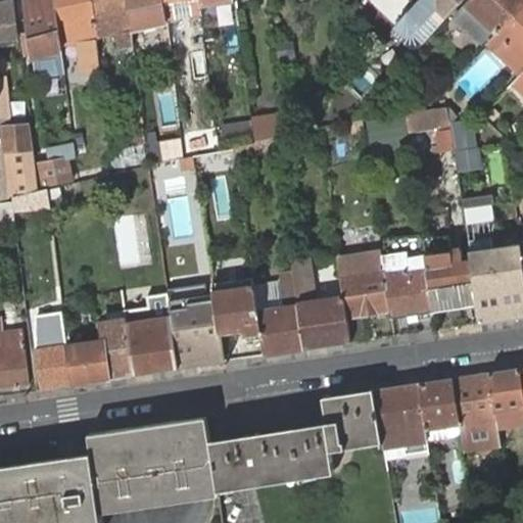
[(14,0),(13,0),(0,3),(0,39),(19,37),(14,0)]
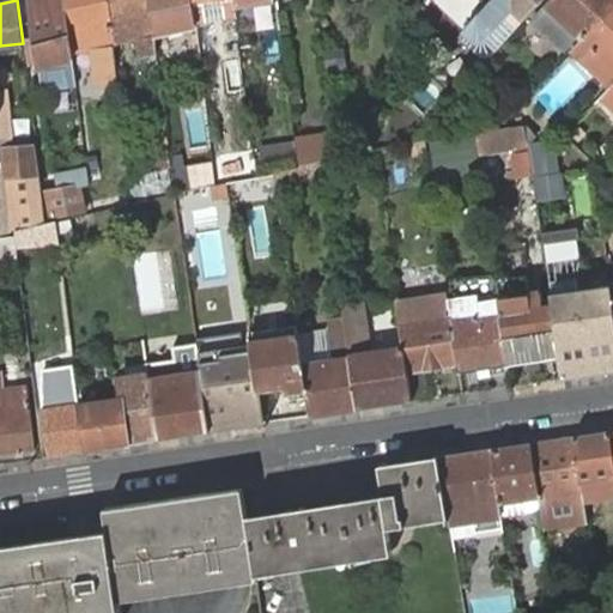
[(31,62),(38,61),(43,98),(77,93),(71,50),(64,0),(30,0),(34,23),(35,36),(28,37),(31,62)]
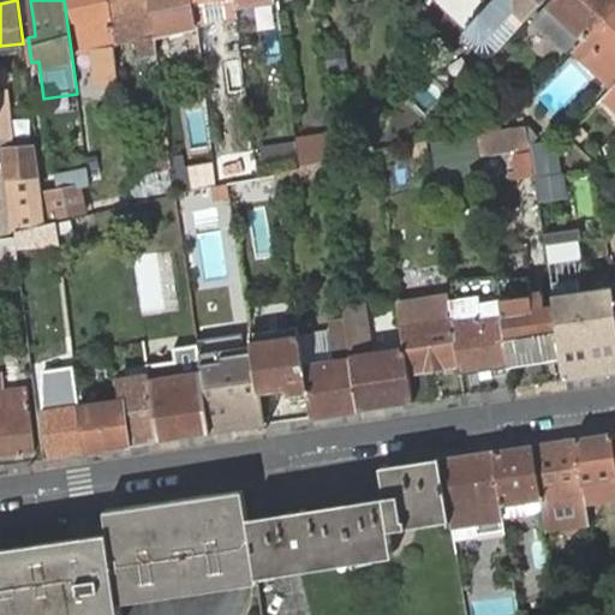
[(64,0),(71,51),(91,48),(96,84),(119,81),(113,43),(113,37),(108,0),(64,0)]
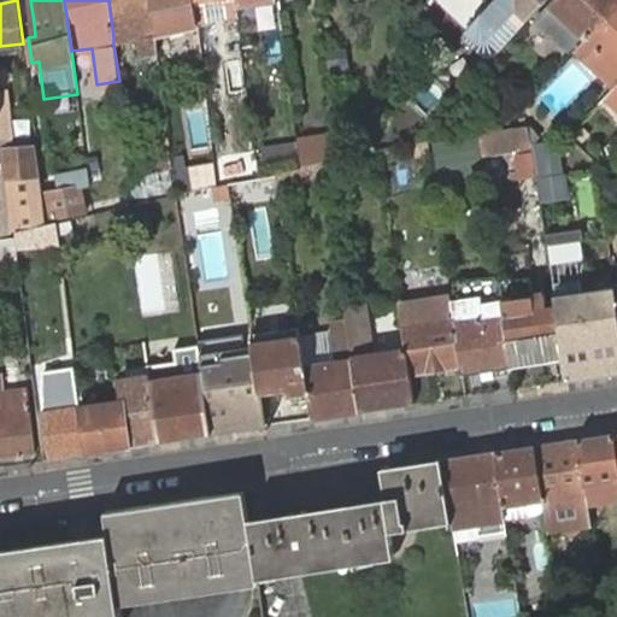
[(150,0),(109,0),(113,37),(113,43),(136,36),(141,58),(157,57),(154,36),(150,0)]
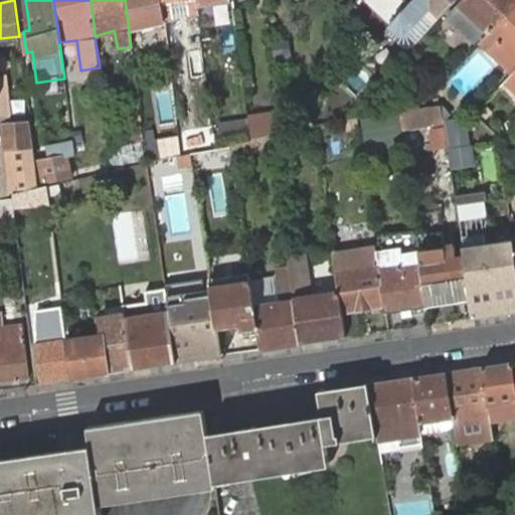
[(161,0),(125,0),(129,30),(164,22),(163,9),(161,0)]
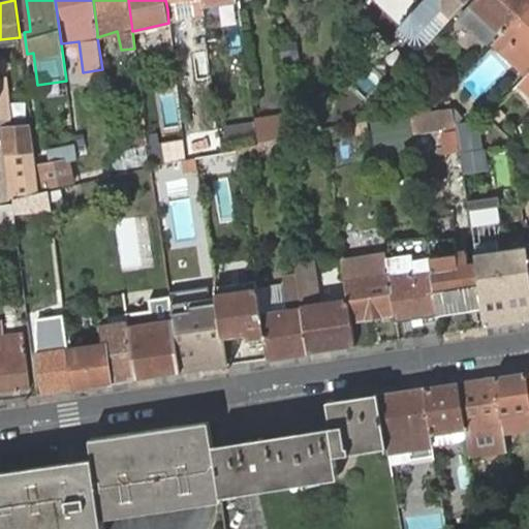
[(165,0),(167,9),(168,23),(177,21),(173,0),(190,0),(193,17),(204,14),(200,0),(165,0)]
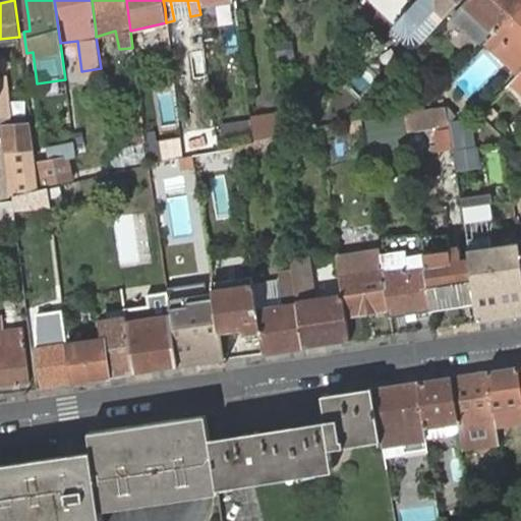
[(385,0),(402,17),(418,0),(385,0)]
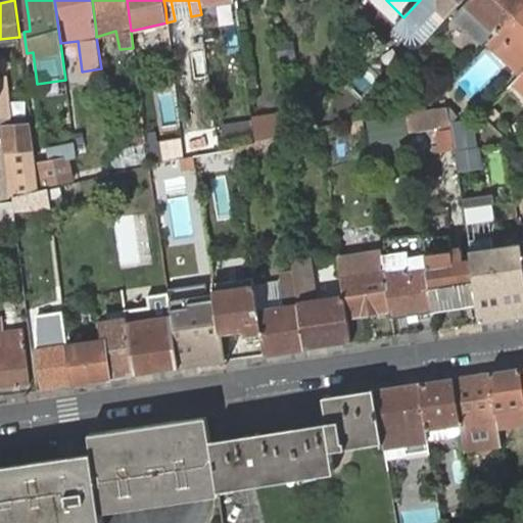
[(396,26),(406,35),(412,35),(421,44),(462,0),(420,0),(403,17),(396,26)]
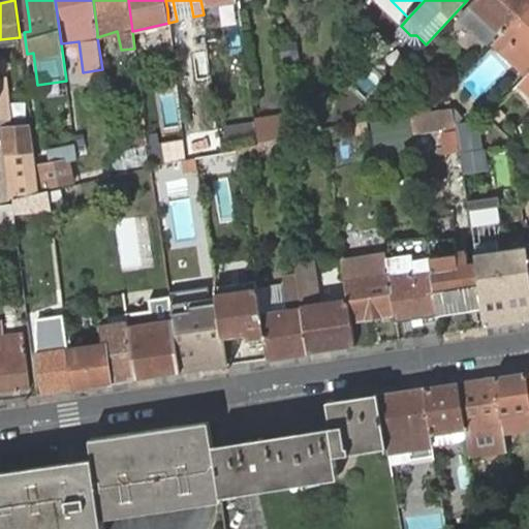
[(528,5),(528,0),(474,0),(472,3),(460,16),(492,47),(495,41),(528,5)]
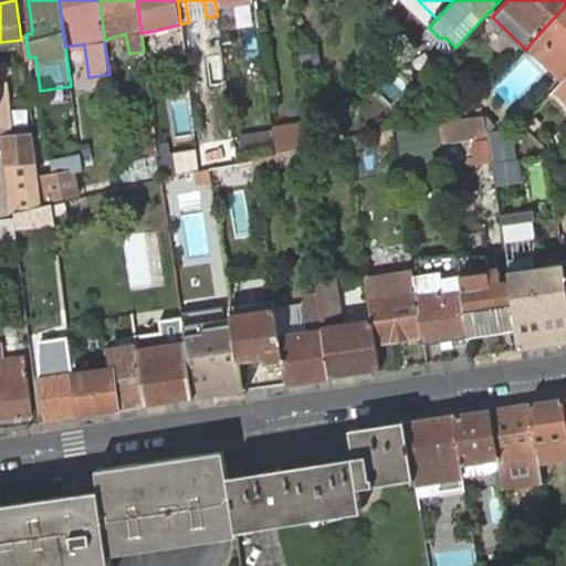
[(565,77),(565,6),(530,44),(565,77)]
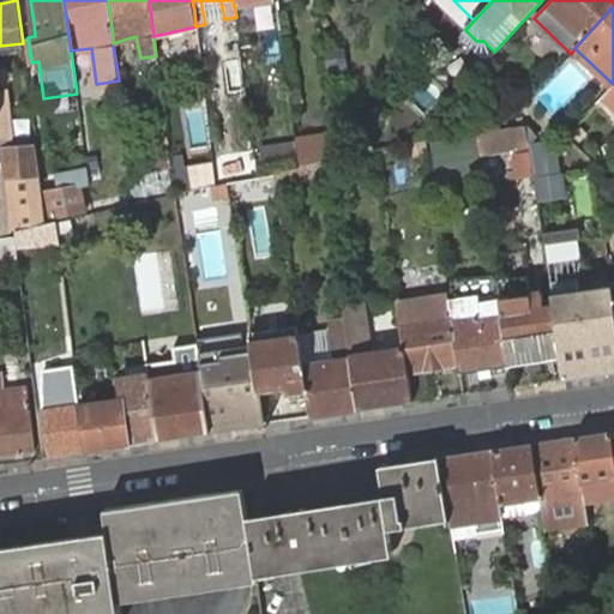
[(465,30),(459,37),(482,58),(489,58),(494,52),(483,41),(476,41),(465,30)]
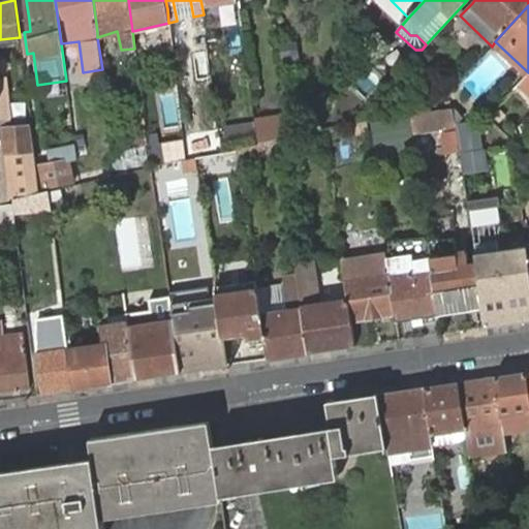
[(297,40),(279,43),(282,66),(301,62),(297,40)]
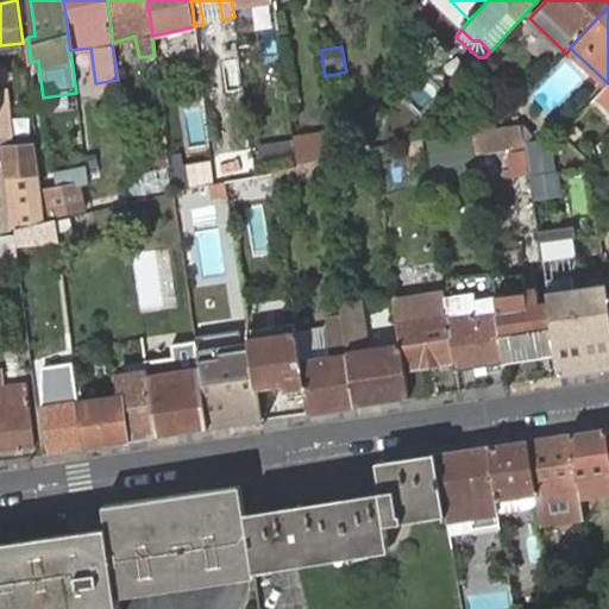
[(479,171),(528,164),(522,125),(472,132),(479,171)]
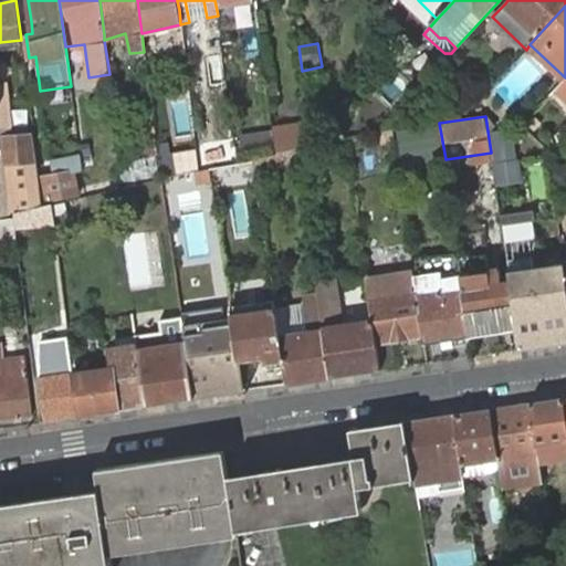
[(446,159),(439,123),(397,129),(404,166),(446,159)]
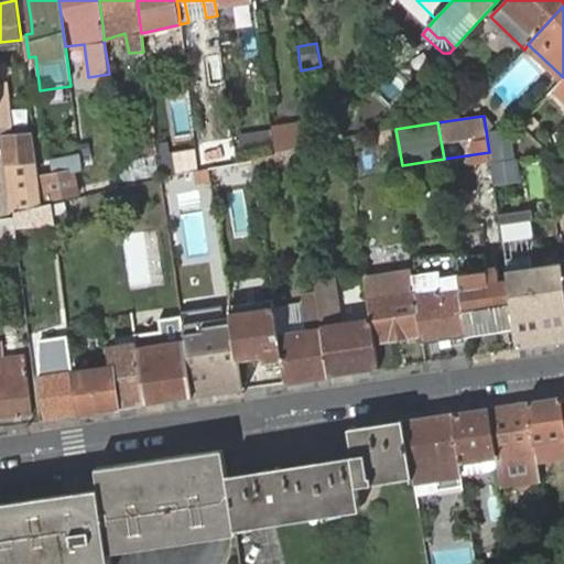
[(306,123),(273,131),(277,152),(278,152),(295,149),(310,145),(306,123)]
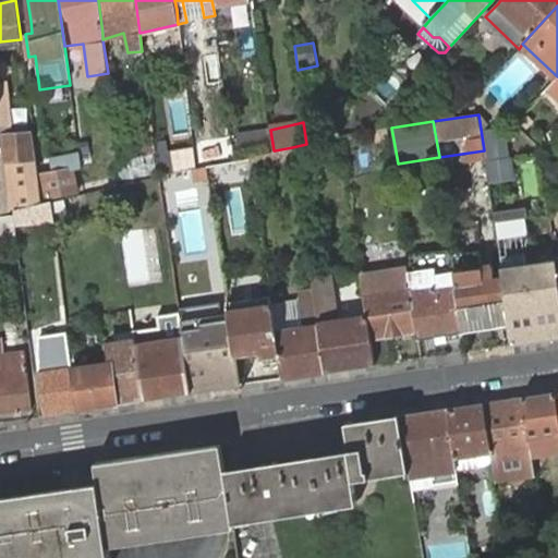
[(255,145),(271,142),(268,125),(252,130),(255,145)]
